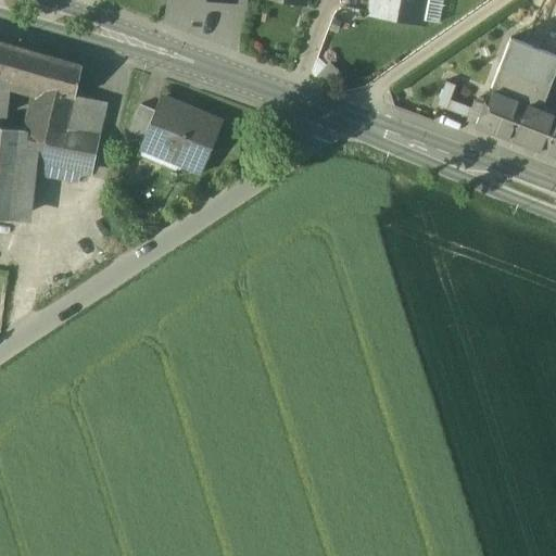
[(371,0),(369,14),(421,24),(426,0),(371,0)]
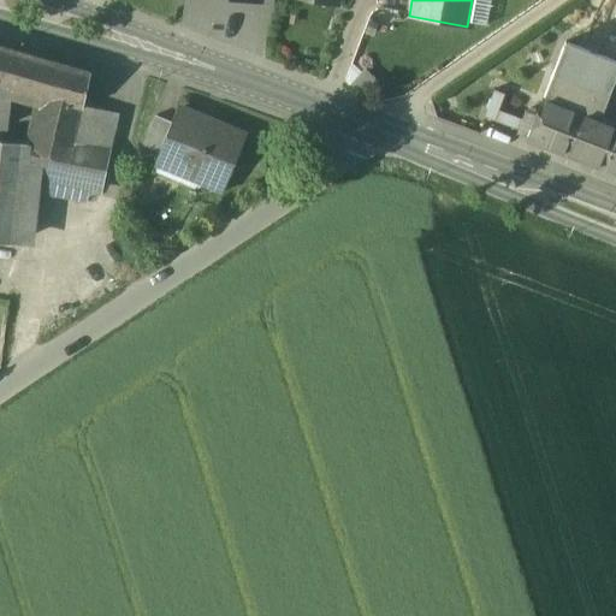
[(615,71),(615,63),(564,43),(557,63),(591,76),(611,84),(615,71)]
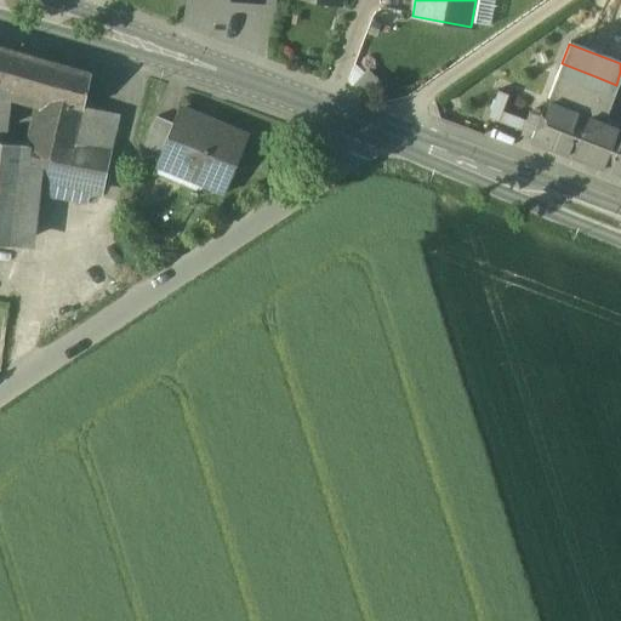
[(53,63),(0,47),(0,85),(6,87),(46,100),(53,63)]
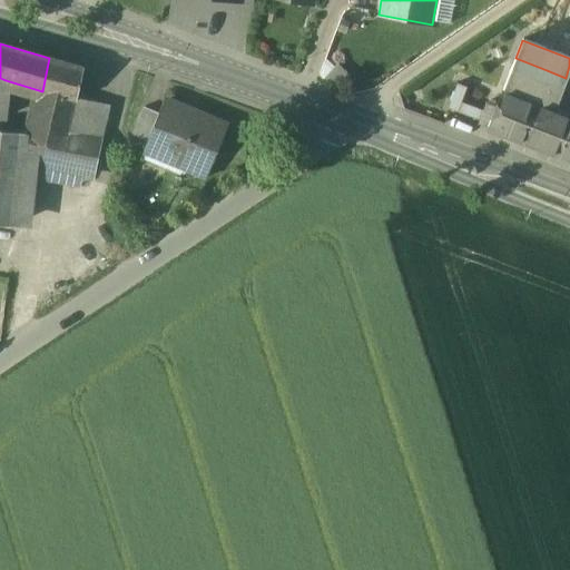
[(84,68),(49,58),(42,91),(37,117),(39,130),(68,137),(77,100),(84,68)]
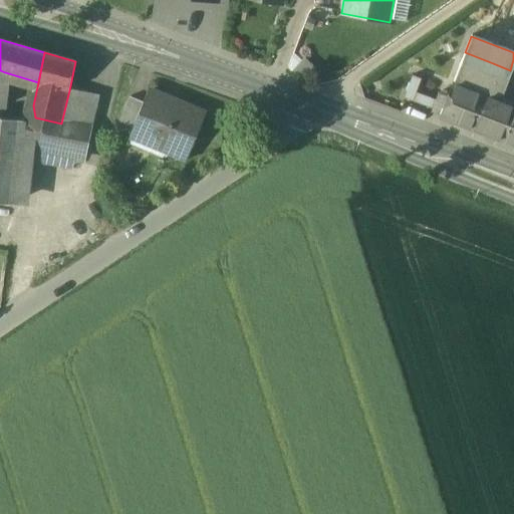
[(465,52),(453,82),(481,93),(493,63),(465,52)]
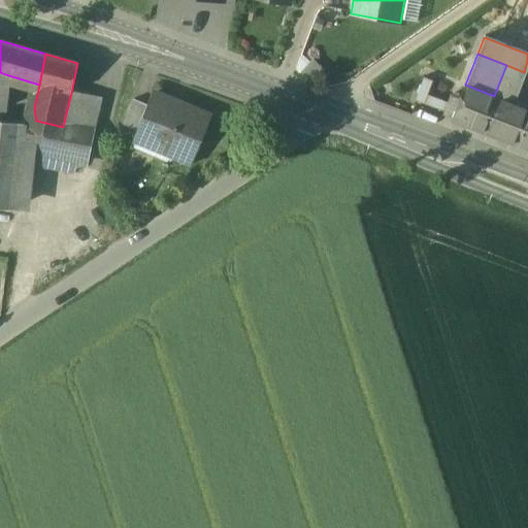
[(506,65),(494,96),(513,103),(524,72),(506,65)]
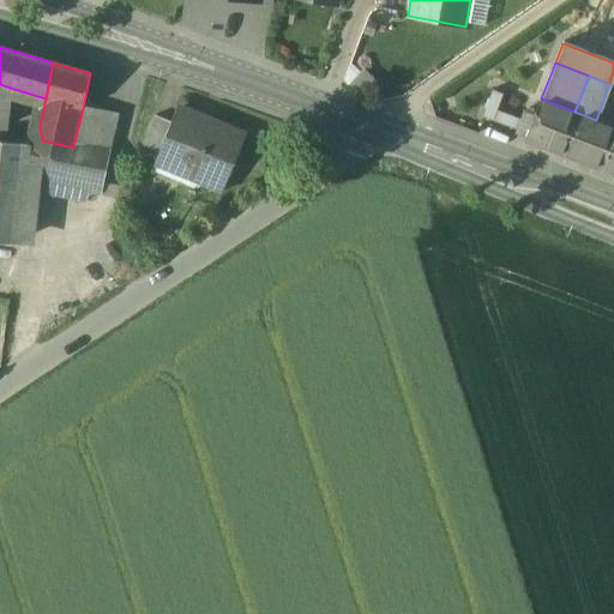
[(521,120),(497,110),(503,95),(492,90),(482,118),(516,131),(519,132),(524,121),(521,120)]
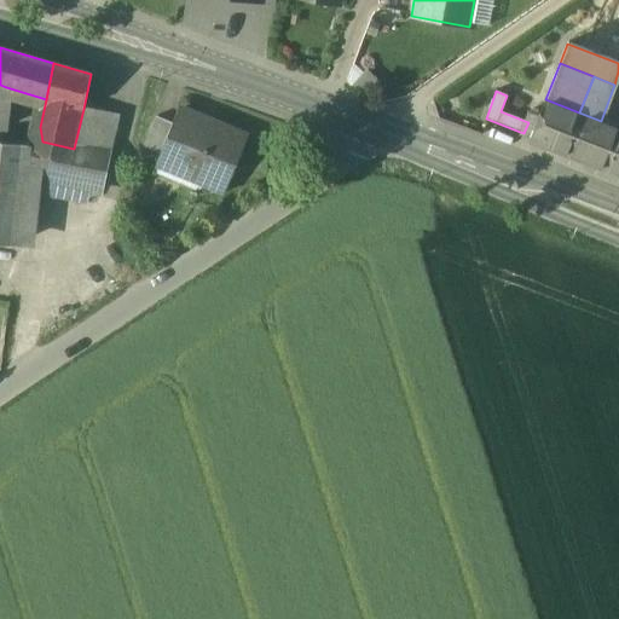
[(579,113),(545,99),(538,117),(530,140),(585,161),(601,121),(579,113)]
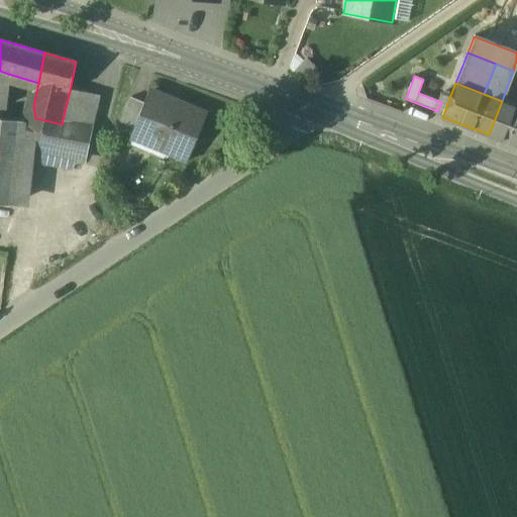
[(93,96),(70,91),(62,124),(81,128),(86,129),(93,96)]
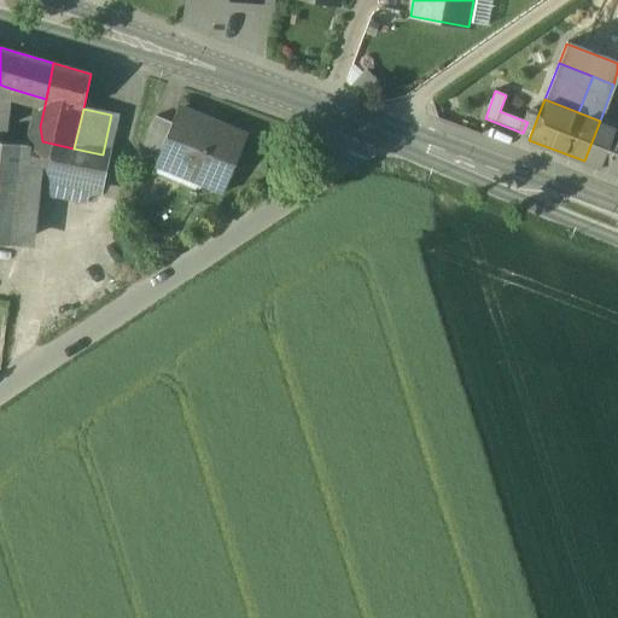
[(213,126),(176,111),(172,123),(159,155),(153,167),(223,194),(248,135),(214,122),(213,126)]
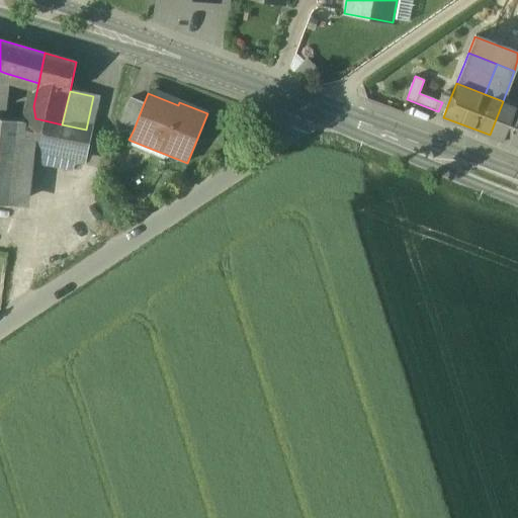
[(450,98),(441,94),(439,101),(442,102),(438,111),(435,110),(434,113),(443,117),(450,98)]
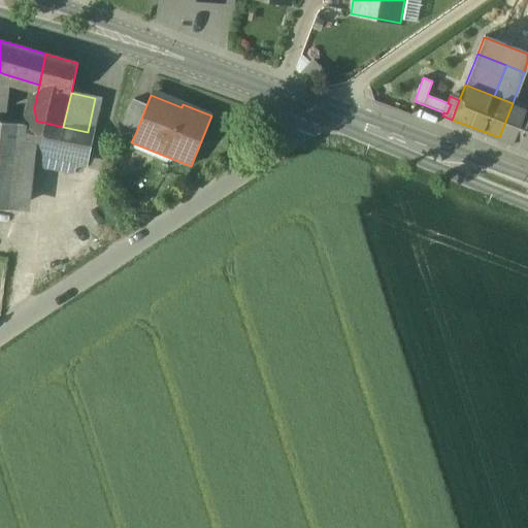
[(146,105),(133,100),(123,126),(136,132),(146,105)]
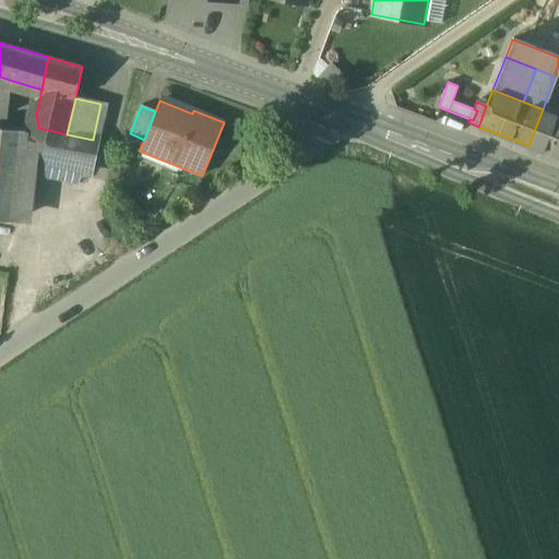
[(558,115),(543,109),(528,145),(558,157),(558,115)]
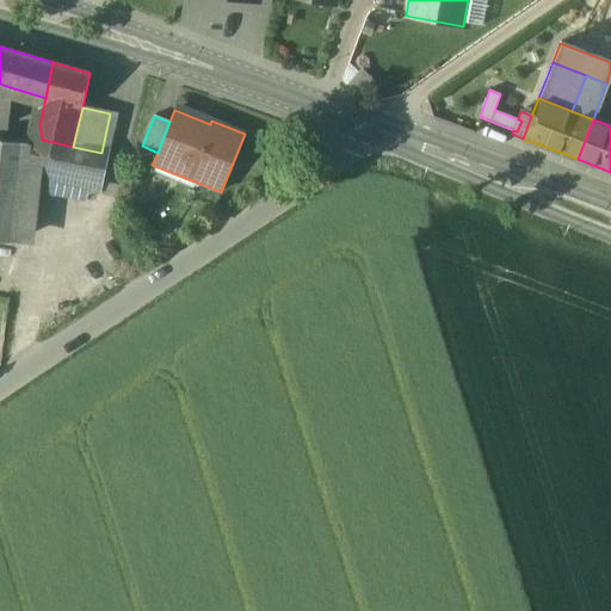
[(42,140),(28,144),(24,168),(38,171),(42,140)]
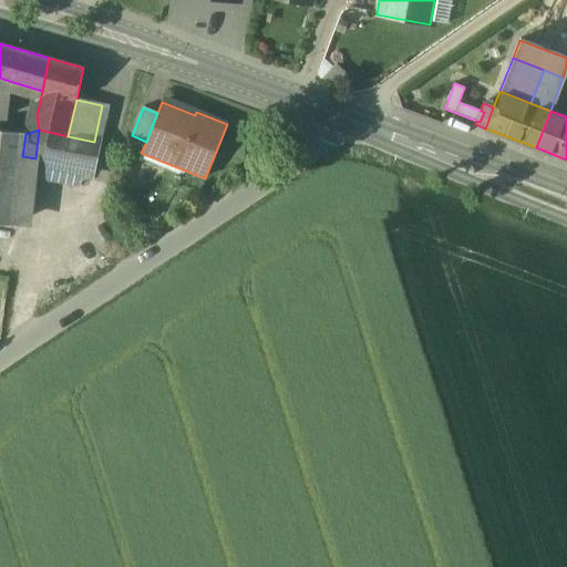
[(68,136),(39,130),(35,158),(37,160),(84,168),(89,141),(68,136)]
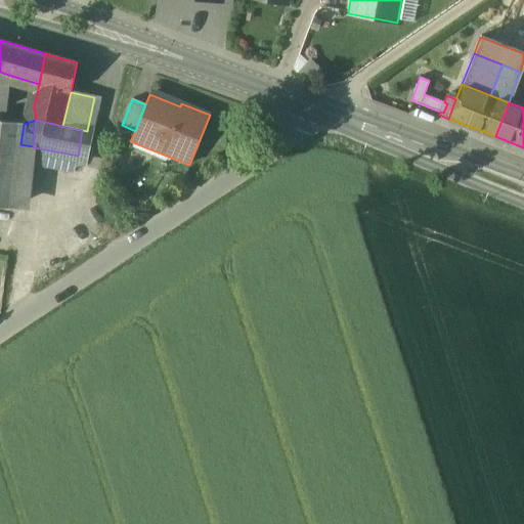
[(0,121),(0,207),(13,209),(20,144),(24,124),(0,121)]
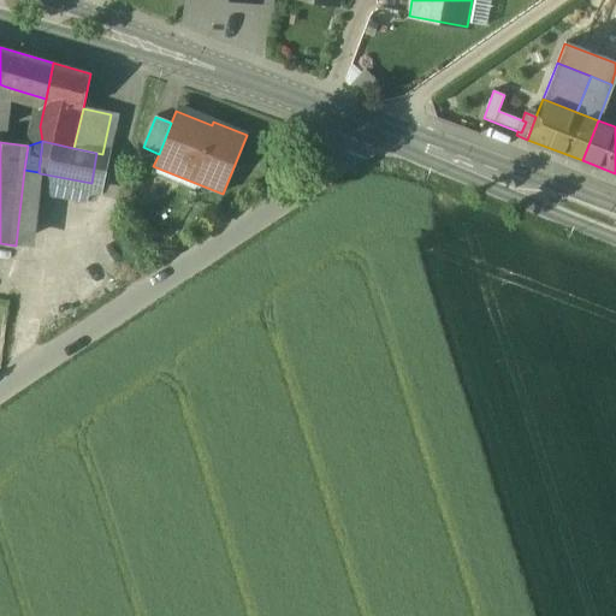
[(102,154),(96,153),(92,183),(100,185),(106,155),(102,154)]
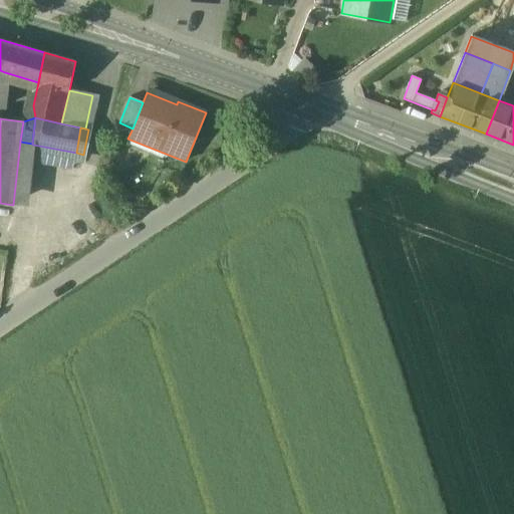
[(76,153),(33,145),(30,160),(72,168),(76,153)]
